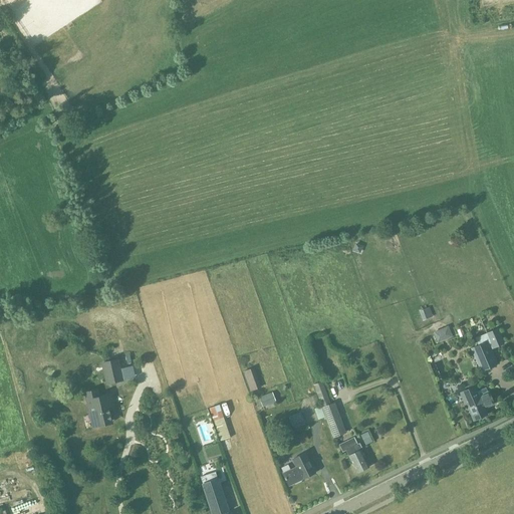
[(15,105),(10,101),(5,107),(10,110),(15,105)]
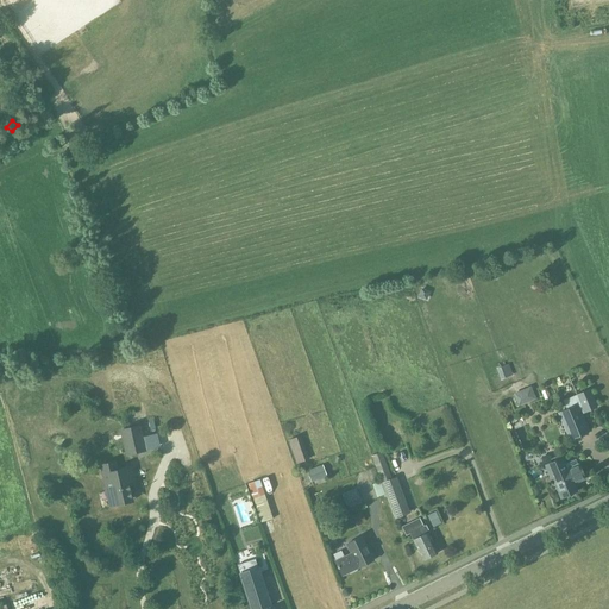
[(535,382),(519,388),(525,401),(540,395),(535,382)]
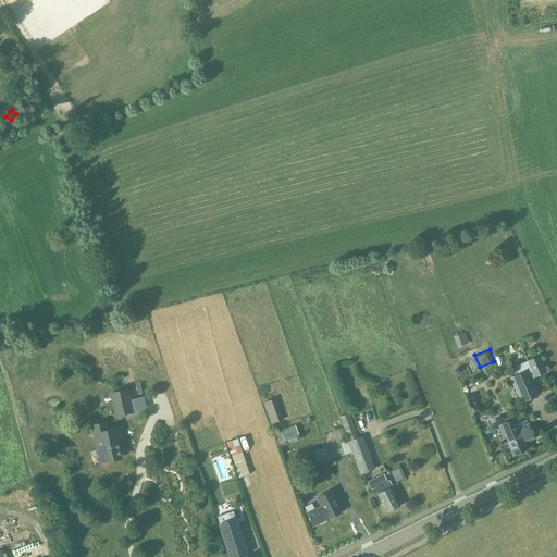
[(519,375),(511,379),(521,404),(541,396),(533,379),(547,373),(541,356),(528,361),(516,367),(519,375)]
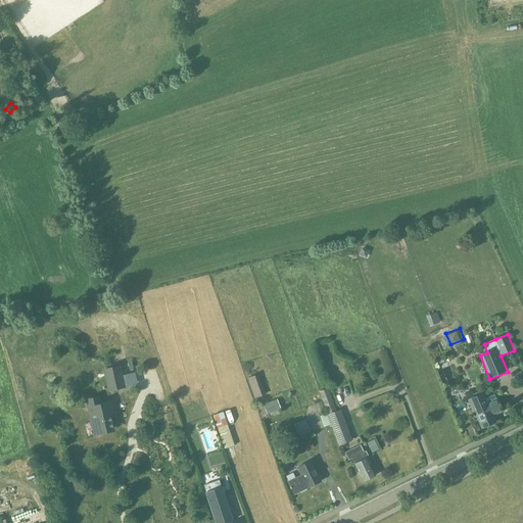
[(108,370),(113,390),(126,388),(121,367),(108,370)]
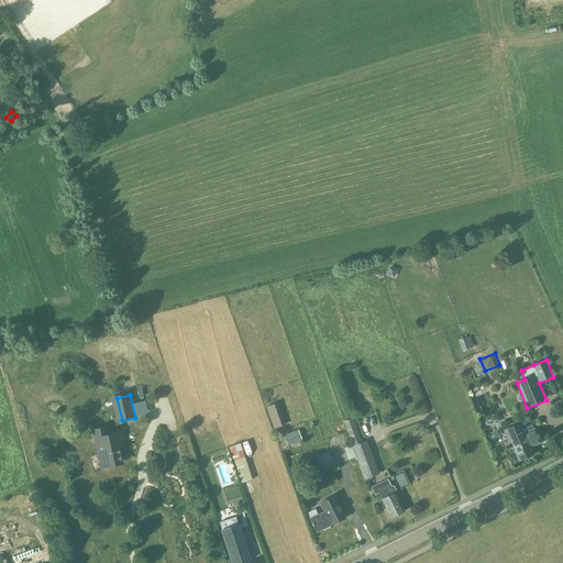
[(157,409),(167,407),(166,399),(156,400),(157,409)]
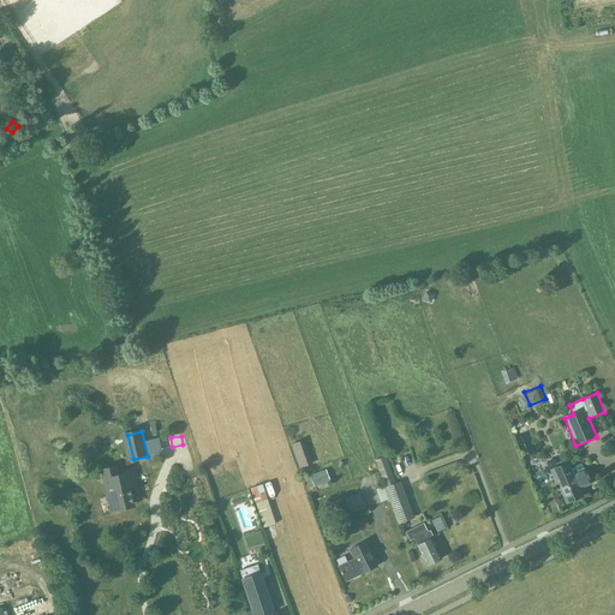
[(300,470),(312,466),(303,441),(292,445),(300,470)]
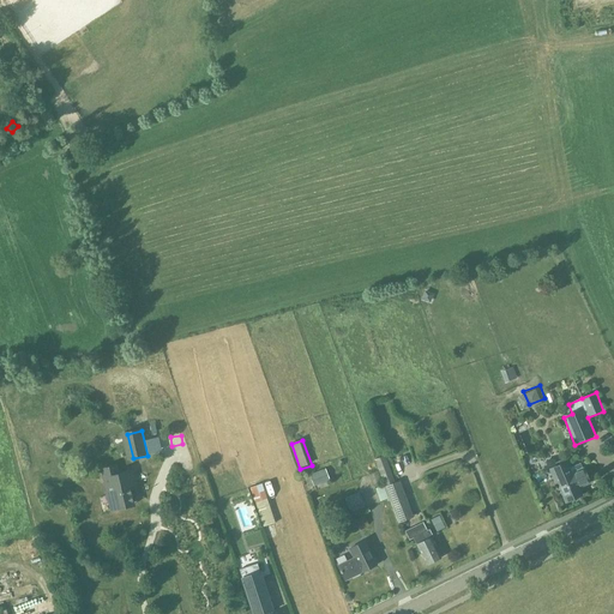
[(380,477),(390,475),(383,452),(374,455),(380,477)]
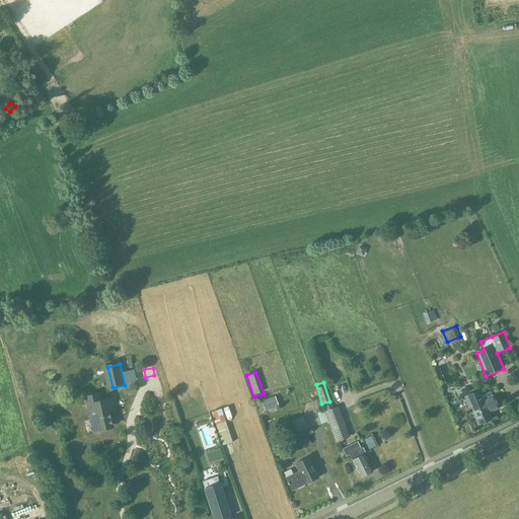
[(479,391),(465,397),(472,415),(474,414),(479,426),(492,420),(489,414),(499,409),(494,396),(492,392),(482,396),(479,391)]
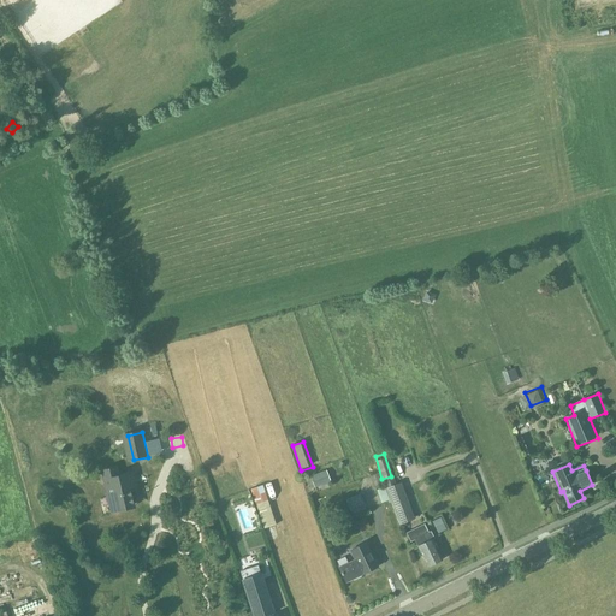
[(117,469),(104,472),(110,498),(116,497),(118,508),(134,504),(131,492),(138,491),(135,474),(128,475),(119,478),(117,469)]
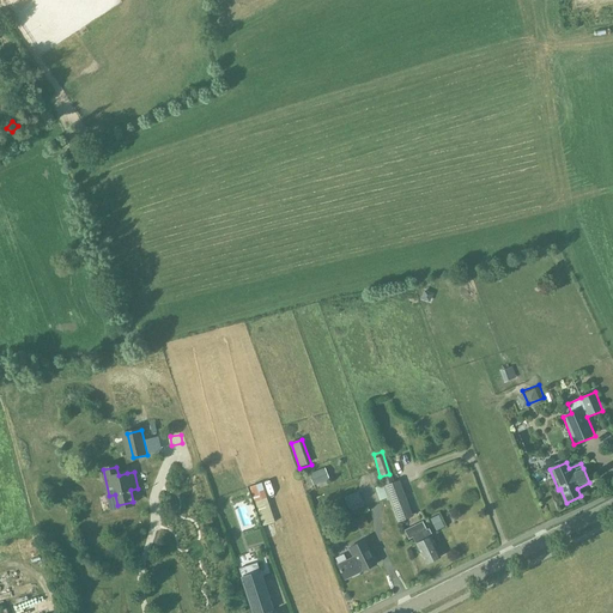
[(314,486),(331,480),(326,468),(310,475),(314,486)]
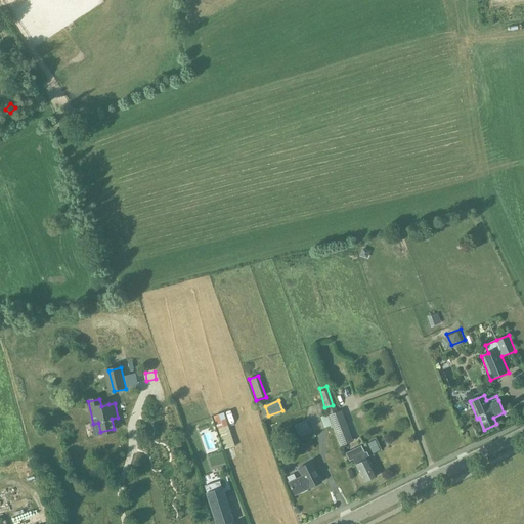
[(330,416),(329,416),(333,426),(341,446),(353,441),(342,411),(338,412),(330,416)]
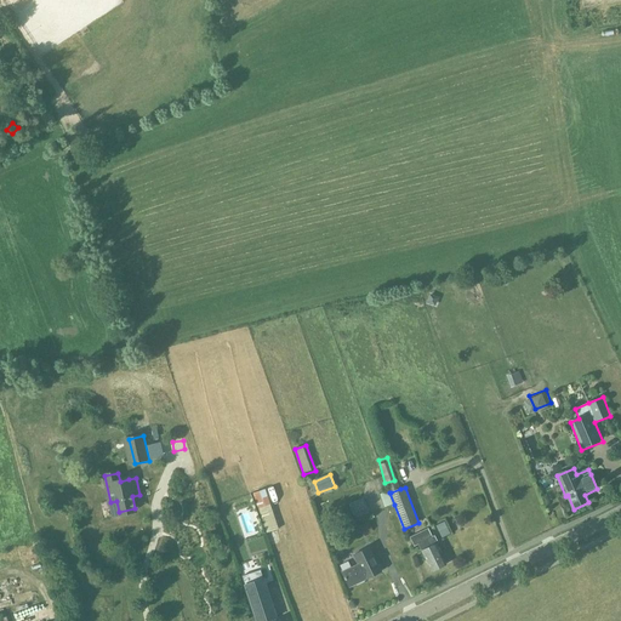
[(265,490),(254,494),(258,510),(269,506),(265,490)]
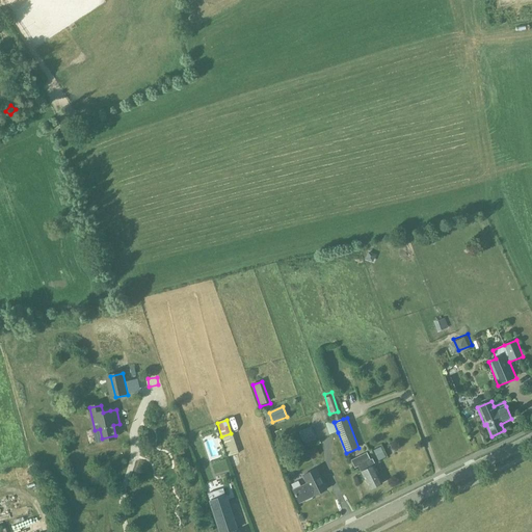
[(334,421),(326,424),(330,435),(338,432),(334,422),(334,421)]
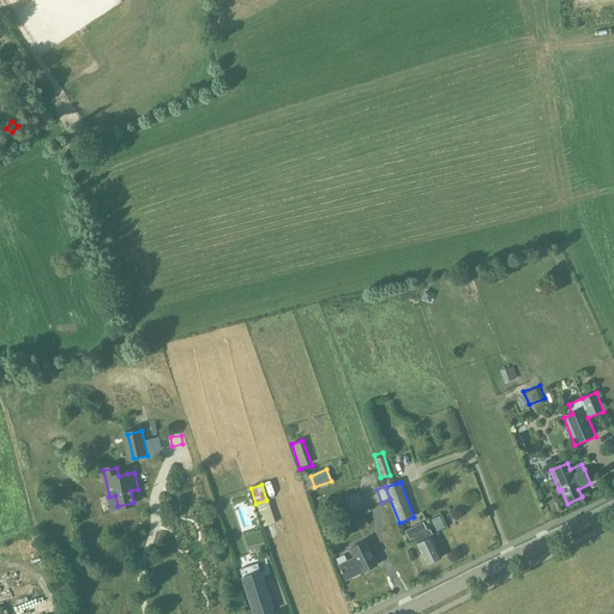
[(350,510),(365,504),(360,493),(345,499),(350,510)]
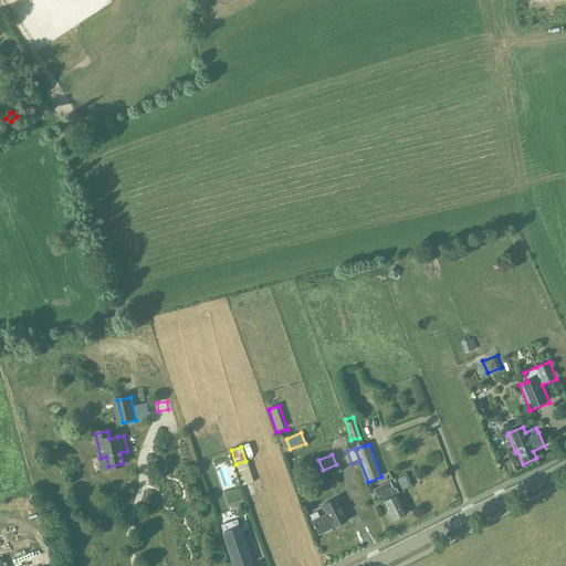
[(243,486),(252,483),(245,467),(237,470),(243,486)]
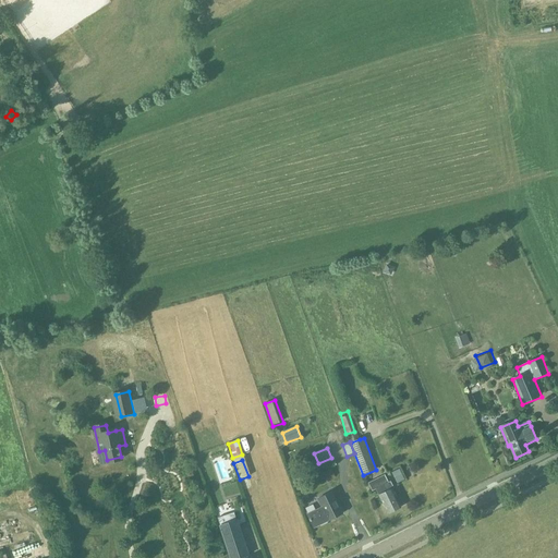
[(391,469),(396,480),(402,476),(397,466),(391,469)]
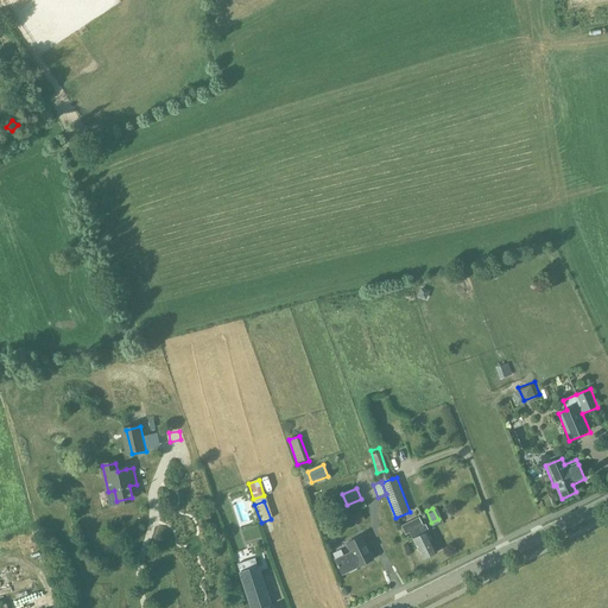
[(411,533),(413,539),(423,561),(437,553),(428,533),(430,532),(426,525),(424,526),(420,518),(403,526),(406,536),(411,533)]
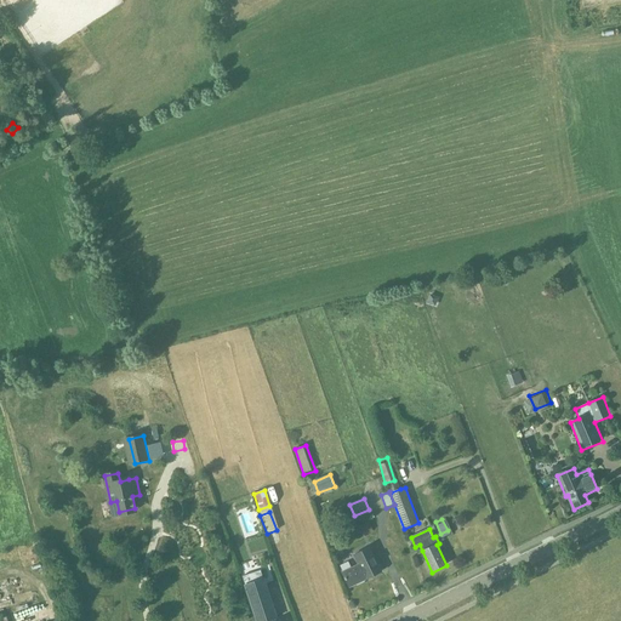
[(371,550),(355,558),(358,565),(343,573),(349,588),(382,573),(371,550)]
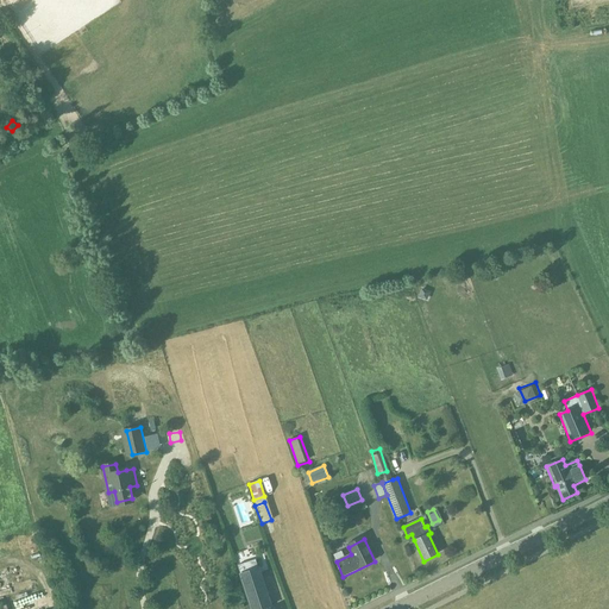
[(238,565),(240,573),(239,573),(251,608),(268,608),(272,607),(259,566),(258,566),(256,560),(238,565)]
